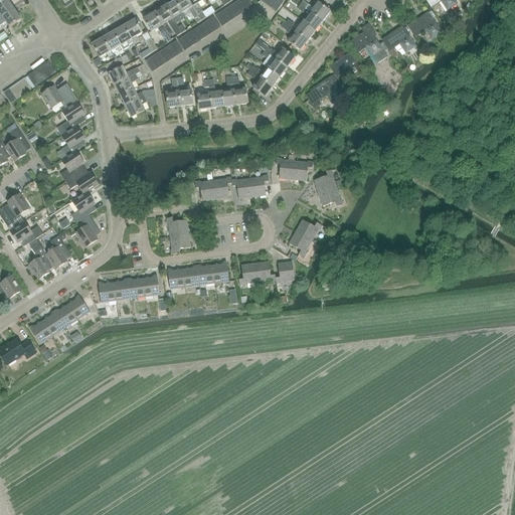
[(15,10),(8,0),(6,0),(0,4),(0,13),(3,17),(3,18),(15,10)]
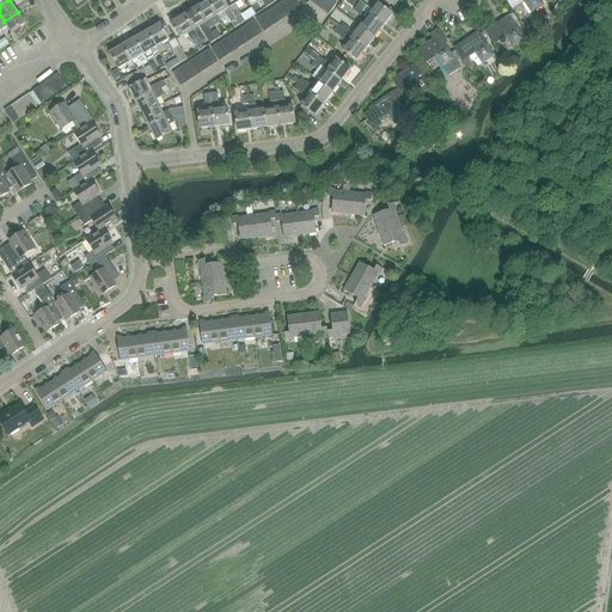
[(239,25),(222,0),(209,0),(207,1),(216,17),(225,12),(234,28),(239,25)]
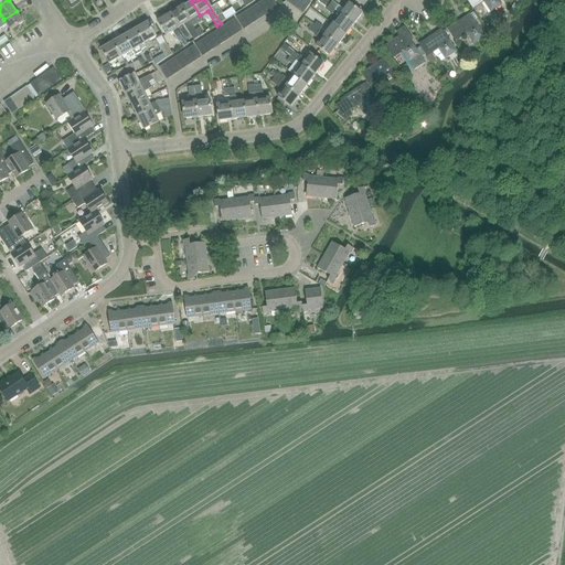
[(205,0),(221,23),(226,20),(217,6),(223,2),(222,0),(205,0)]
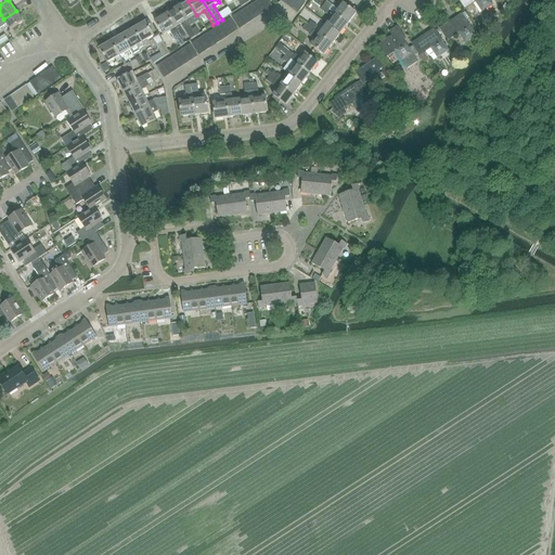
[(267,0),(260,0),(260,1),(267,11),(272,8),(267,0)]
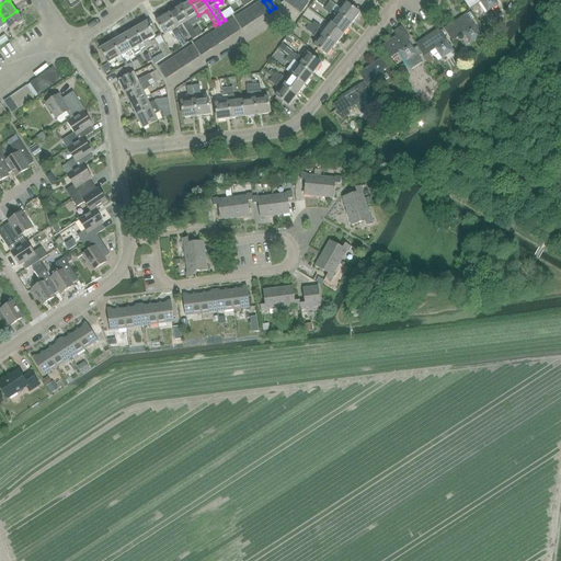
[(301,0),(294,0),(289,7),(295,10),(301,0)]
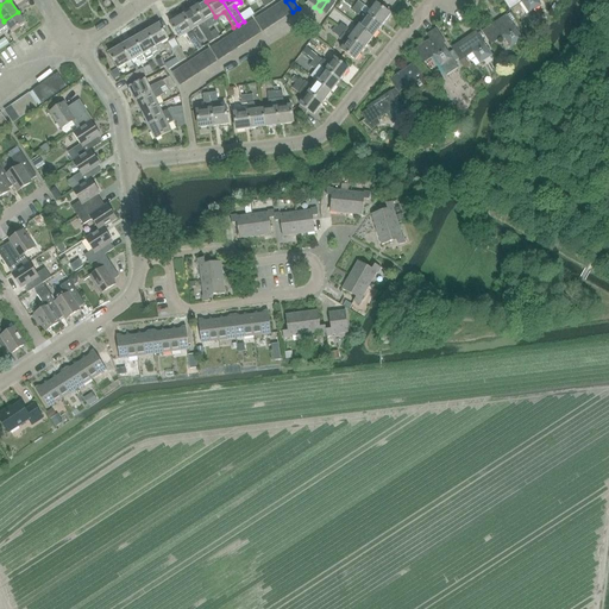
[(334,4),(330,0),(327,0),(320,11),(326,16),(334,4)]
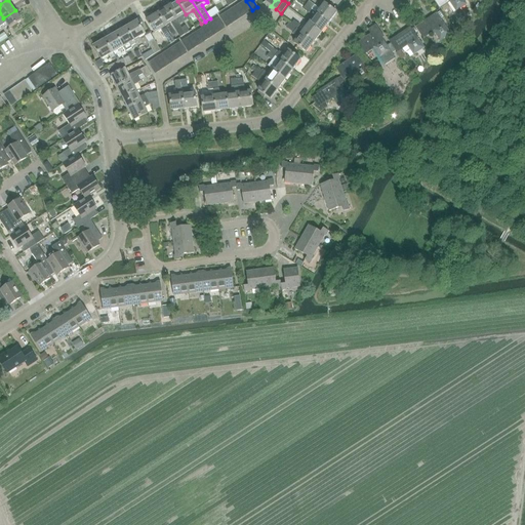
[(433,0),(439,9),(441,8),(444,12),(450,8),(448,4),(449,3),(456,12),(466,5),(462,0),(433,0)]
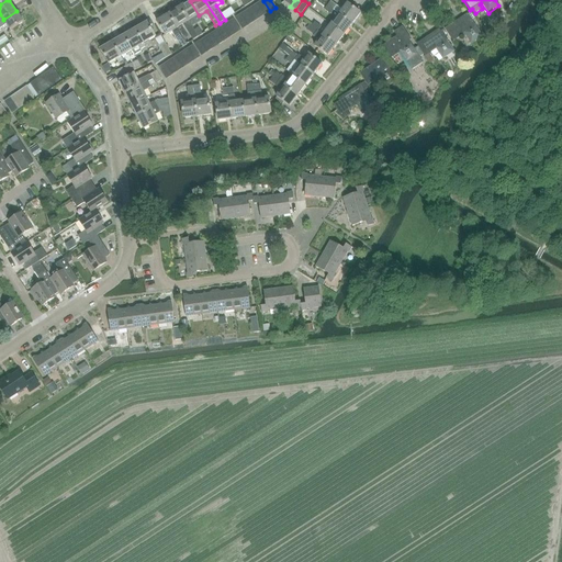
[(188,22),(199,15),(190,1),(179,9),(188,22)]
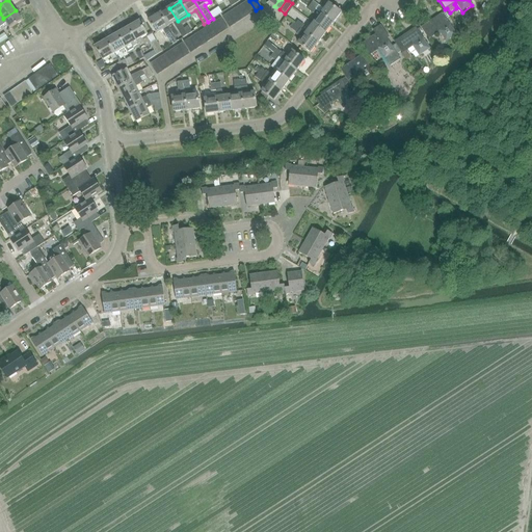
[(256,10),(249,1),(244,4),(250,15),(256,10)]
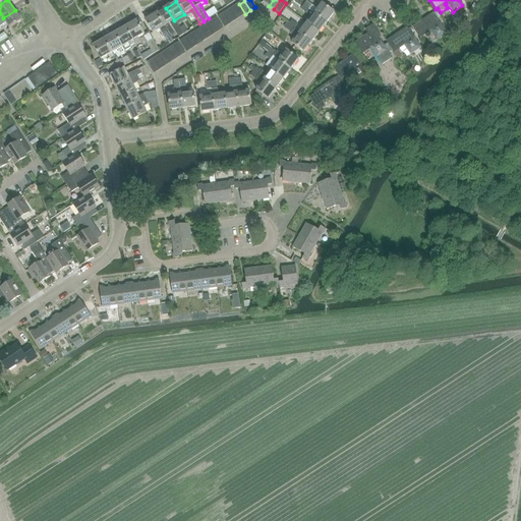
[(313,13),(326,22),(333,13),(321,3),(316,8),(306,1),(303,5),(308,10),(313,13)]
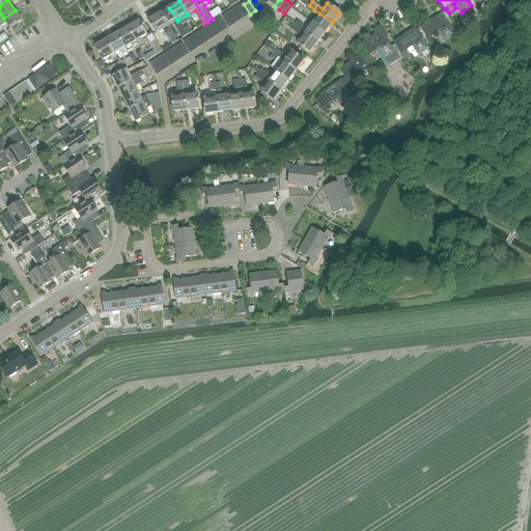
[(250,15),(244,4),(239,7),(245,18),(250,15)]
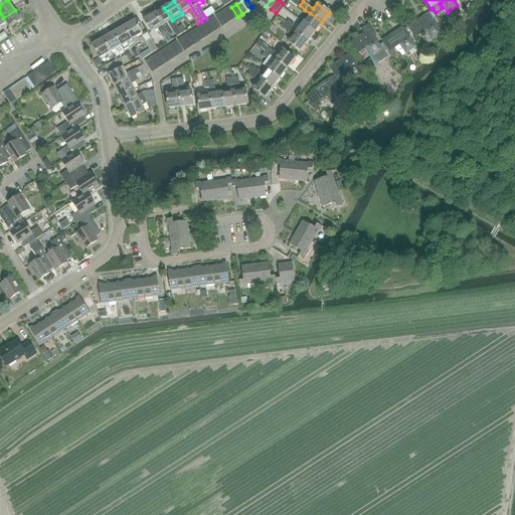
[(237,17),(231,7),(226,11),(232,20),(237,17)]
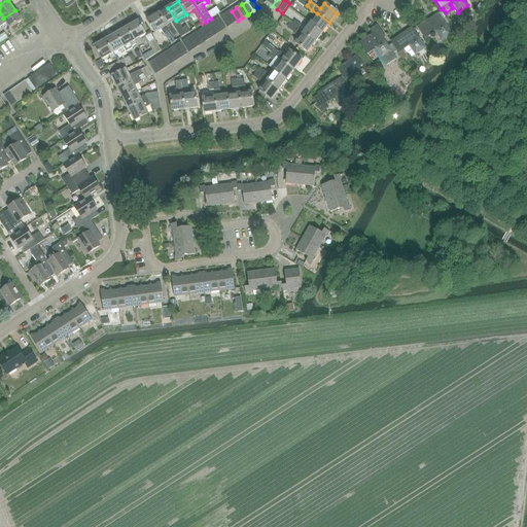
[(168,8),(157,14),(166,28),(172,24),(181,39),(185,36),(181,29),(176,21),(168,8)]
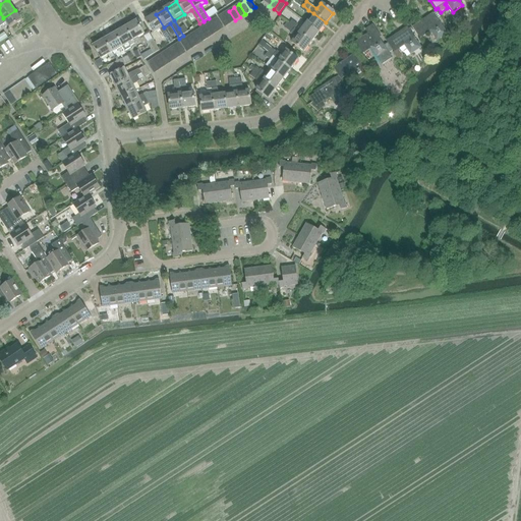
[(22,20),(15,10),(3,18),(3,17),(0,19),(0,26),(7,22),(10,29),(22,20)]
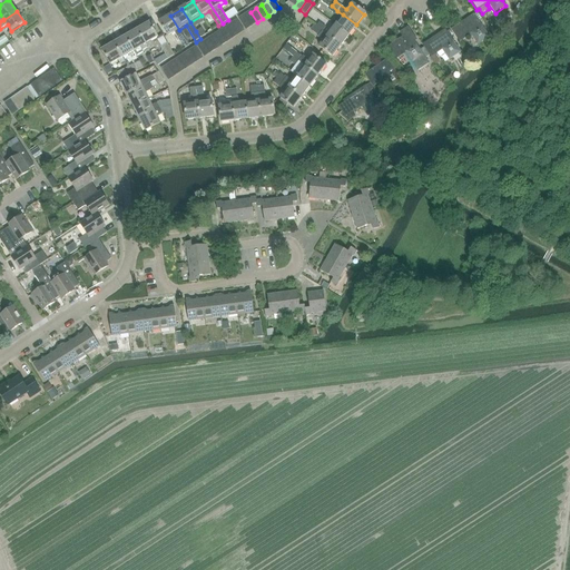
[(257,22),(251,12),(245,16),(252,26),(257,22)]
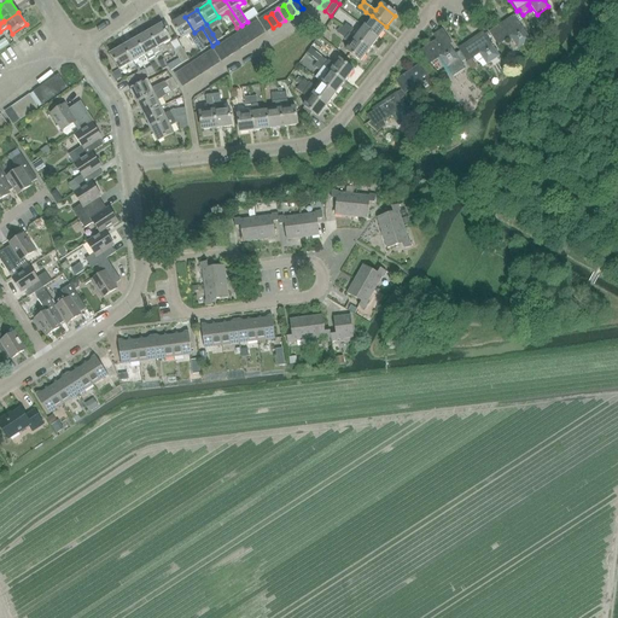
[(378,39),(386,27),(372,16),(362,28),(378,39)]
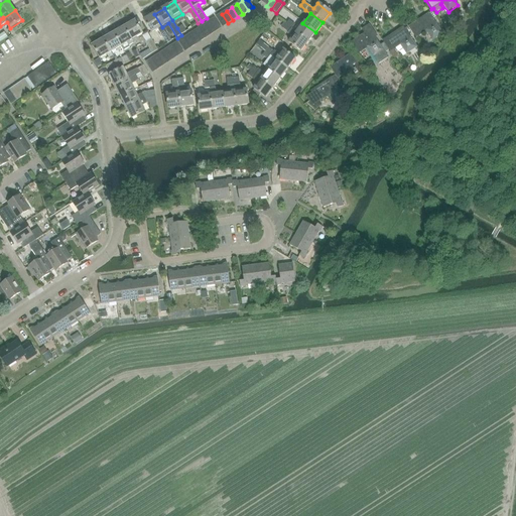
[(170,41),(162,27),(154,14),(143,20),(151,33),(158,29),(167,43),(170,41)]
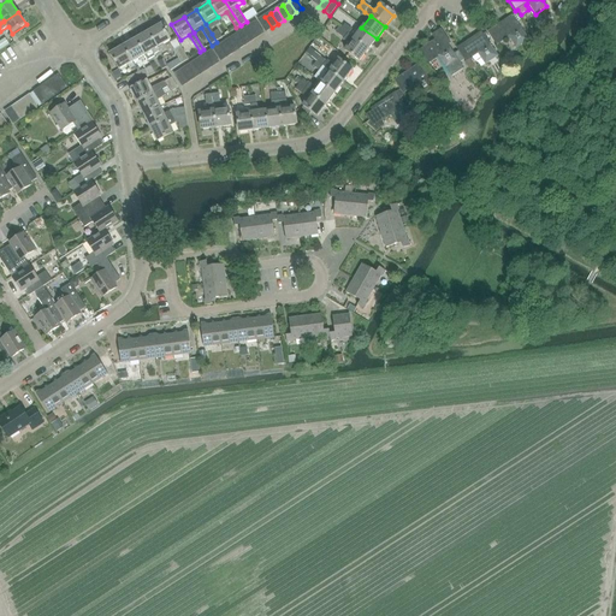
[(272,28),(265,17),(259,21),(266,33),(272,28)]
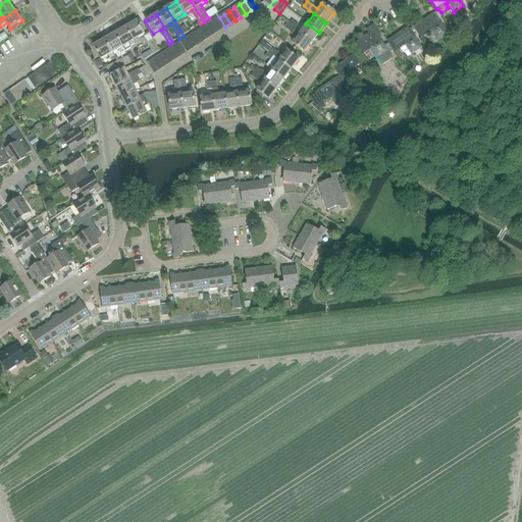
[(437,41),(448,35),(433,14),(413,28),(421,39),(431,32),(437,41)]
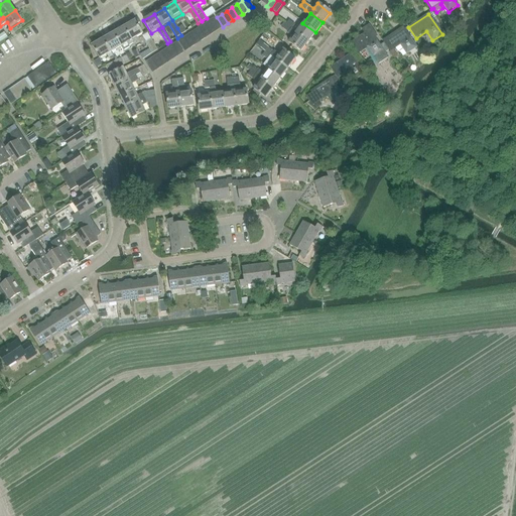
[(214,19),(210,22),(216,31),(221,28),(214,19)]
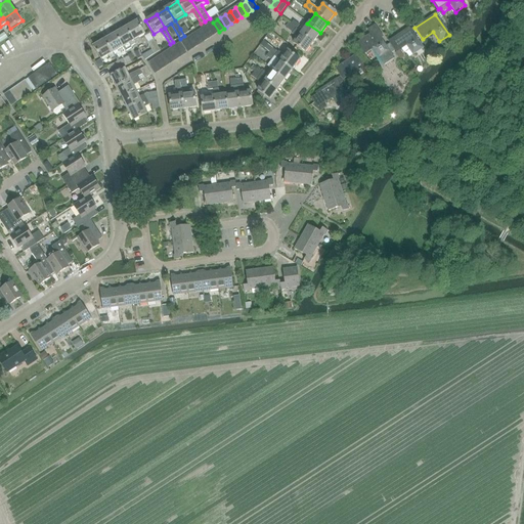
[(291,25),(290,26),(296,30),(296,29),(299,25),(294,20),(291,25)]
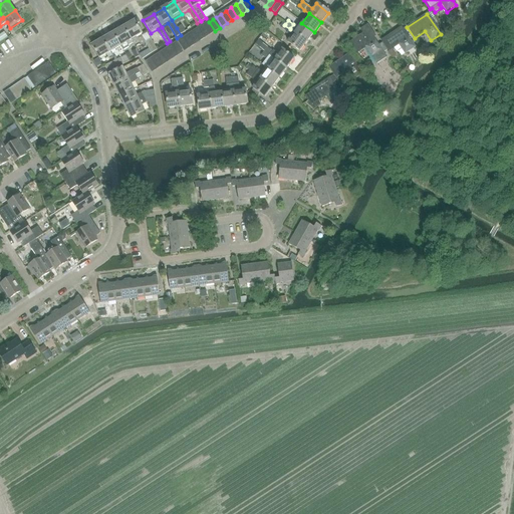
[(135,22),(123,27),(133,43),(138,40),(137,37),(142,35),(135,22)]
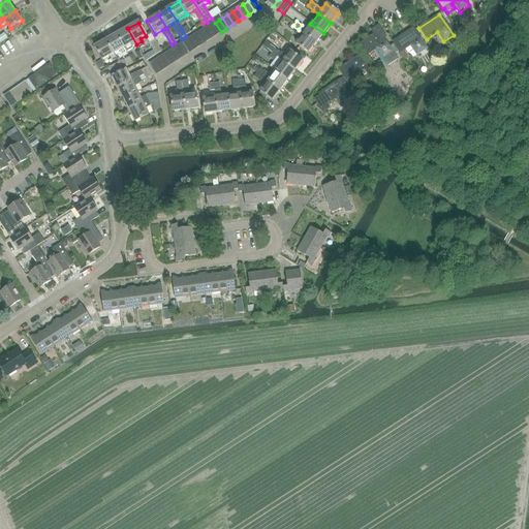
[(221,32),(215,23),(210,26),(216,35),(221,32)]
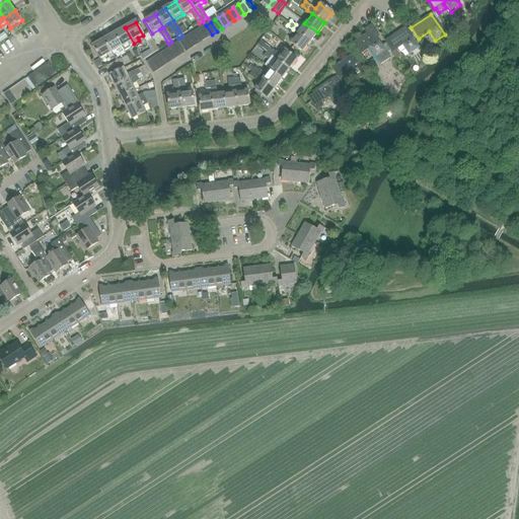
[(304,23),(298,31),(297,32),(309,42),(317,32),(304,23)]
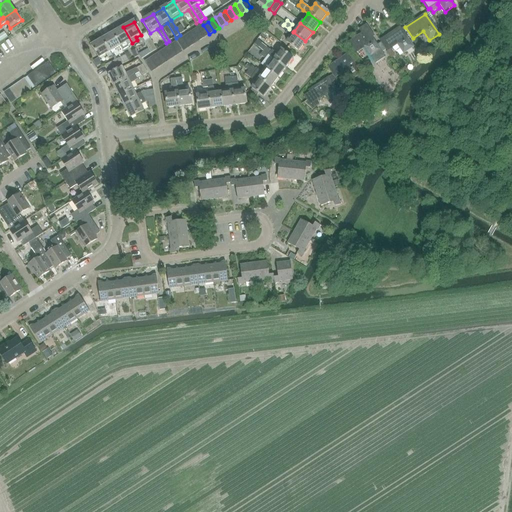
[(209,34),(203,25),(198,28),(204,38),(209,34)]
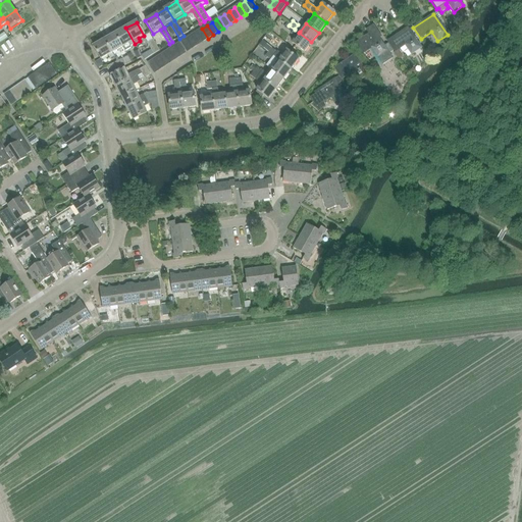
[(295,30),(289,25),(286,29),(292,33),(291,34),(296,37),(292,43),(304,52),(311,42),(299,33),(300,32),(295,29),(295,30)]
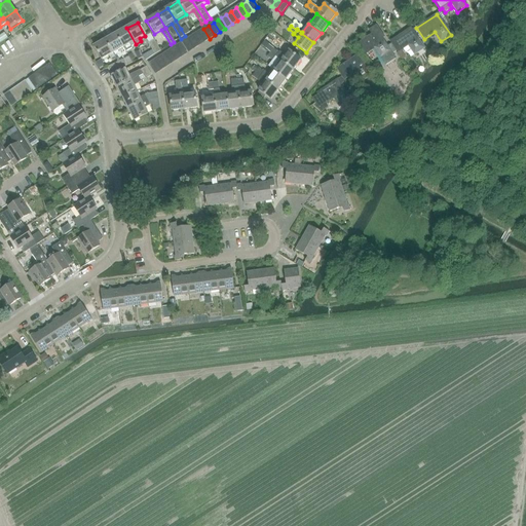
[(370,36),(357,44),(364,55),(374,48),(381,59),(385,65),(396,59),(392,53),(397,51),(391,44),(387,46),(382,38),(384,37),(377,26),(370,31),(374,37),(371,38),(370,36)]
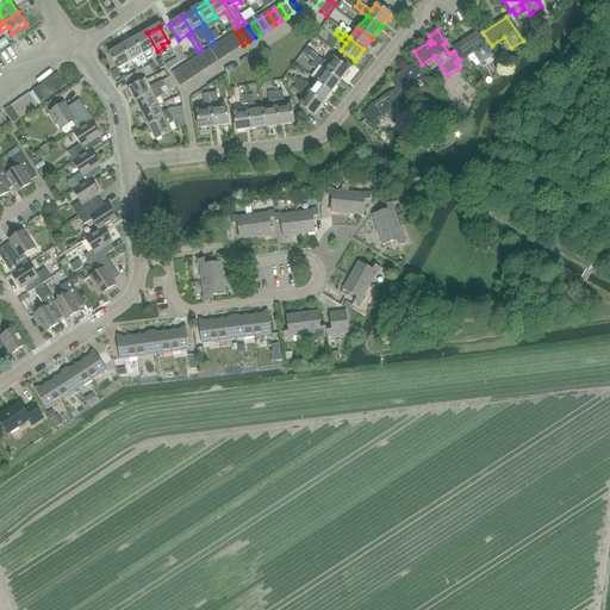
[(215,31),(210,33),(215,42),(219,38),(215,31)]
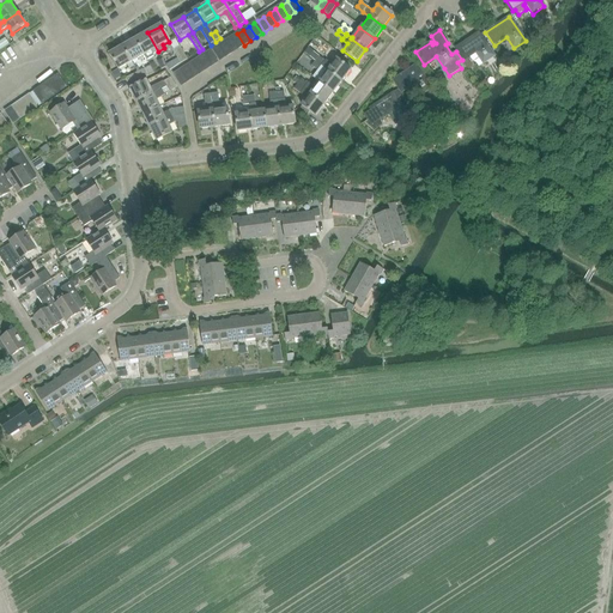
[(158,52),(147,32),(134,40),(143,55),(145,55),(146,58),(158,52)]
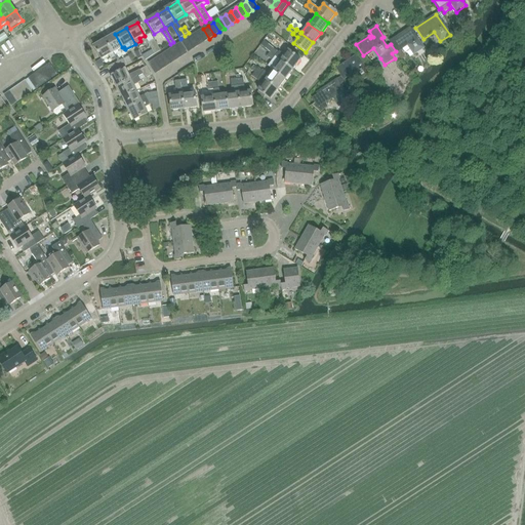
[(410,29),(390,42),(397,52),(397,53),(401,59),(405,56),(401,50),(407,46),(414,55),(423,48),(415,36),(418,34),(414,28),(411,30),(410,29)]
